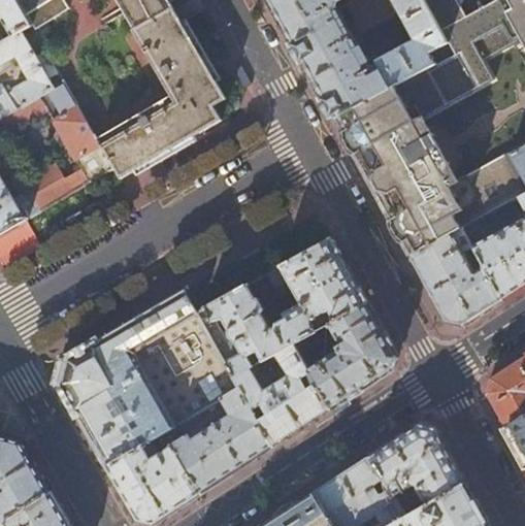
[(0,14),(12,35),(21,30),(30,25),(15,0),(0,0),(0,14)]
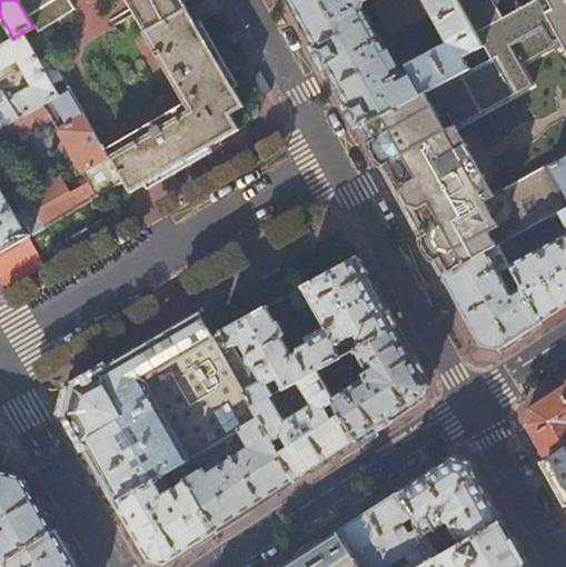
[(17,0),(32,27),(36,33),(75,11),(68,0),(122,0),(140,30),(185,6),(180,0),(17,0)]
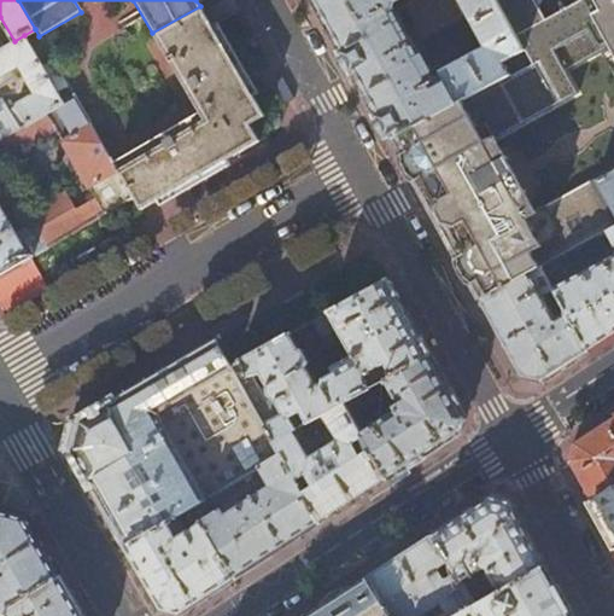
[(313,0),(390,138),(506,74),(498,63),(520,51),(492,0),(313,0)]
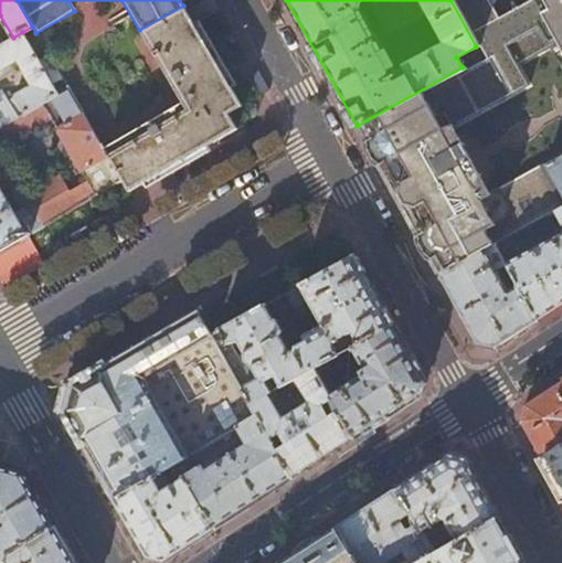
[(510,0),(513,4),(496,14),(487,0),(451,0),(476,46),(481,56),(463,67),(357,126),(438,275),(494,244),(552,211),(561,205),(561,195),(544,163),(543,162),(481,197),(473,182),(478,179),(476,174),(470,177),(465,168),(470,165),(459,145),(455,148),(438,120),(445,117),(453,128),(530,86),(519,65),(558,44),(561,52),(561,0),(510,0)]
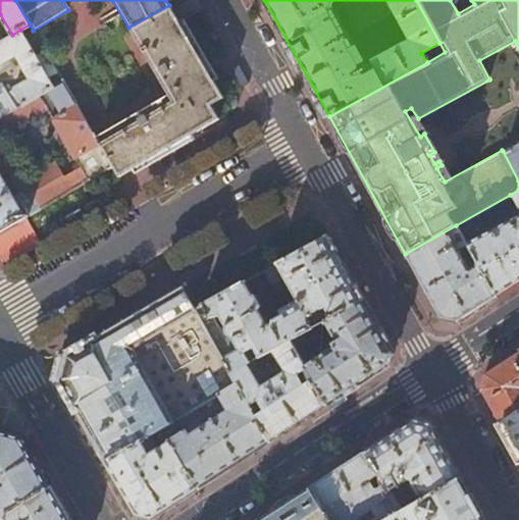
[(169,5),(128,28),(163,91),(91,131),(110,165),(113,171),(170,139),(213,113),(206,99),(217,92),(169,5)]
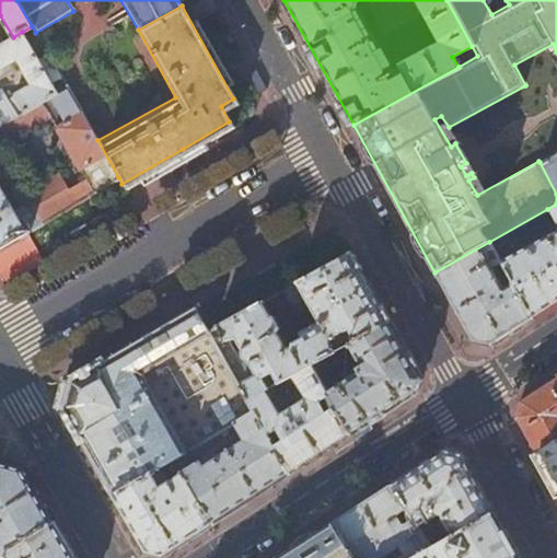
[(0,124),(41,101),(56,92),(22,32),(13,37),(0,44),(0,65),(15,57),(32,84),(8,99),(1,88),(0,88),(0,124)]
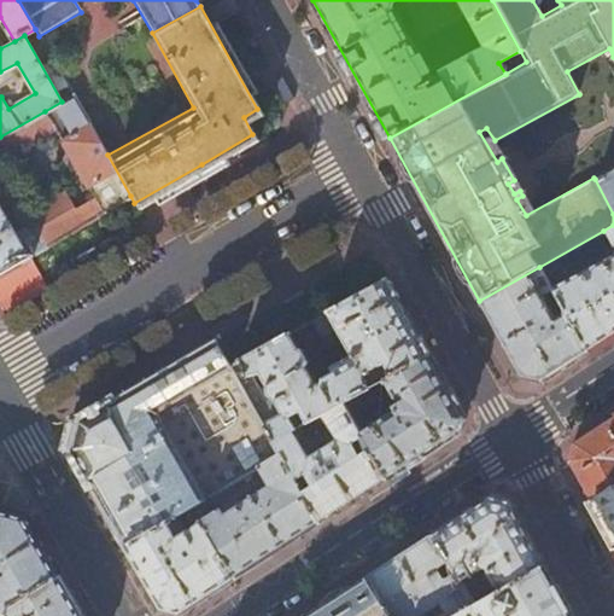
[(74,96),(62,102),(45,111),(59,137),(58,139),(86,186),(88,186),(103,211),(130,196),(107,155),(74,96)]
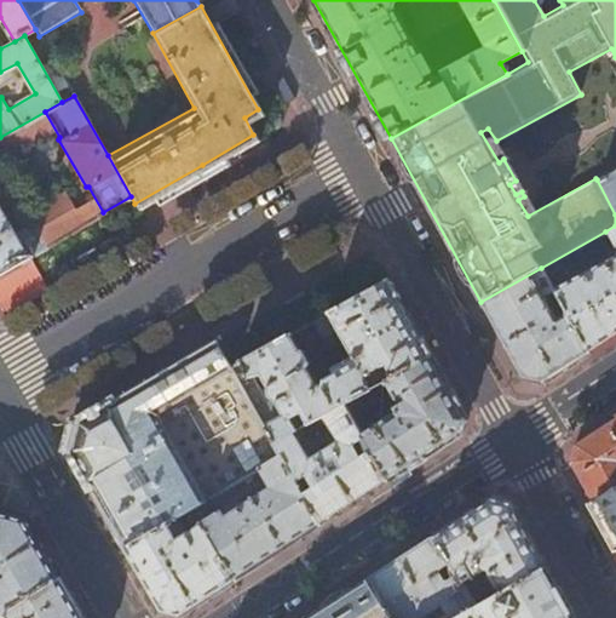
[(615,169),(597,179),(615,215),(615,169)]
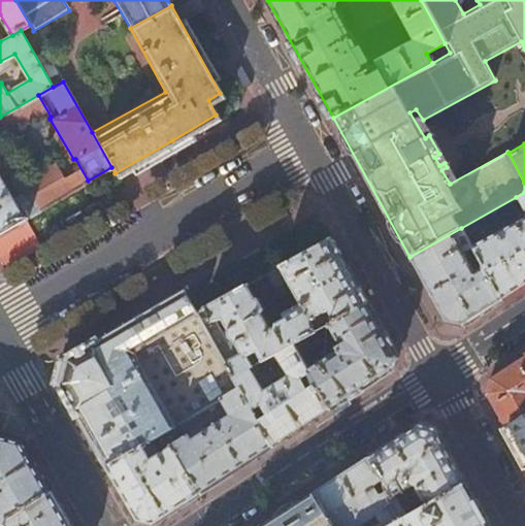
[(0,244),(22,233),(15,223),(80,185),(64,158),(24,182),(28,189),(24,191),(12,197),(0,176),(0,164),(5,161),(0,152),(0,244)]
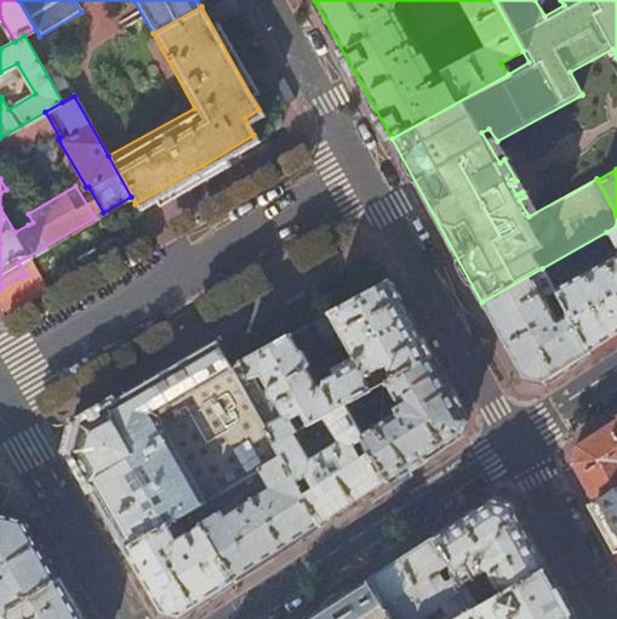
[(616,330),(616,226),(606,232),(616,250),(613,256),(553,289),(554,291),(559,299),(566,313),(588,350),(616,330)]
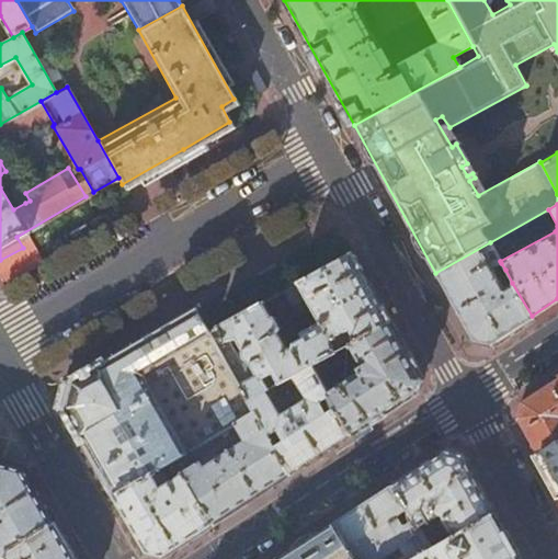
[(490,242),(435,273),(450,298),(473,341),(488,344),(532,316),(512,283),(502,288),(482,253),(493,248),(490,242)]
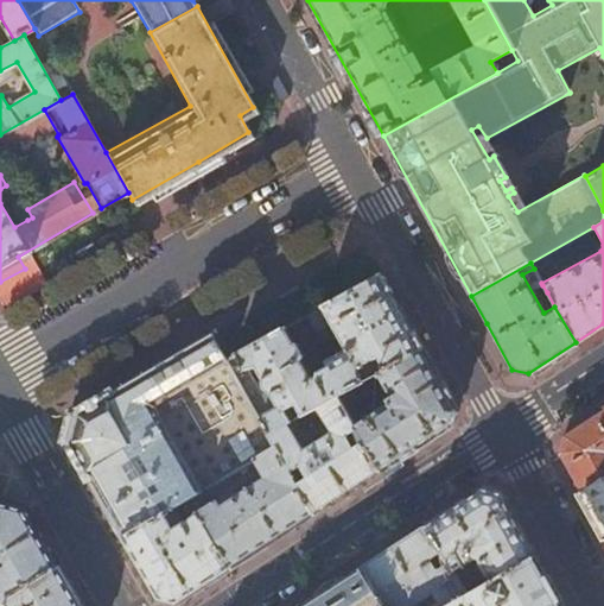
[(360,363),(379,353),(383,354),(390,365),(421,348),(399,308),(380,272),(223,358),(266,433),(286,421),(317,405),(337,393),(360,382),(363,379),(357,370),(360,363)]
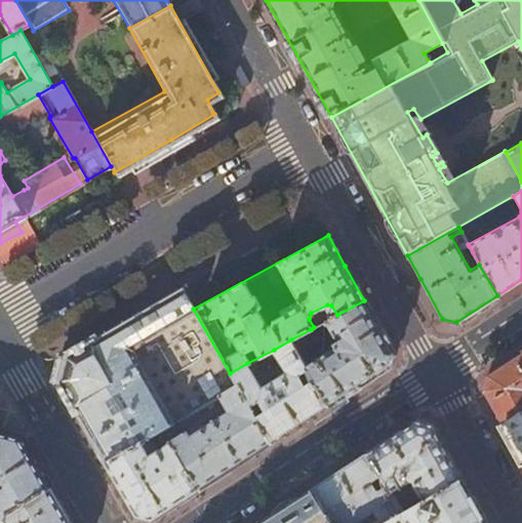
[(473,252),(469,246),(464,249),(467,255),(473,252)]
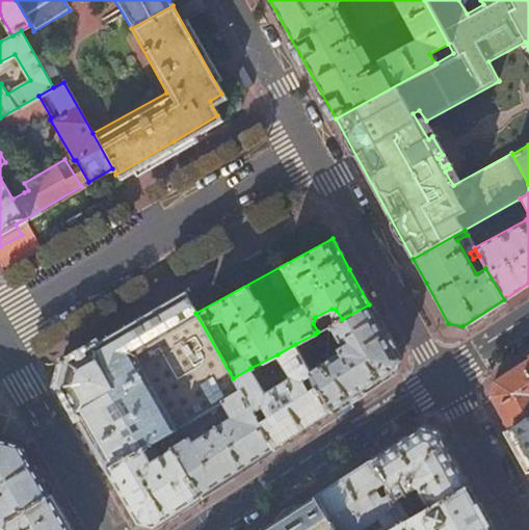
[(195,313),(183,292),(97,341),(96,340),(89,343),(90,345),(68,359),(67,358),(60,361),(58,371),(54,382),(58,390),(59,389),(64,397),(73,412),(71,413),(75,419),(77,418),(82,427),(106,469),(164,434),(173,429),(221,400),(239,390),(233,378),(195,313)]
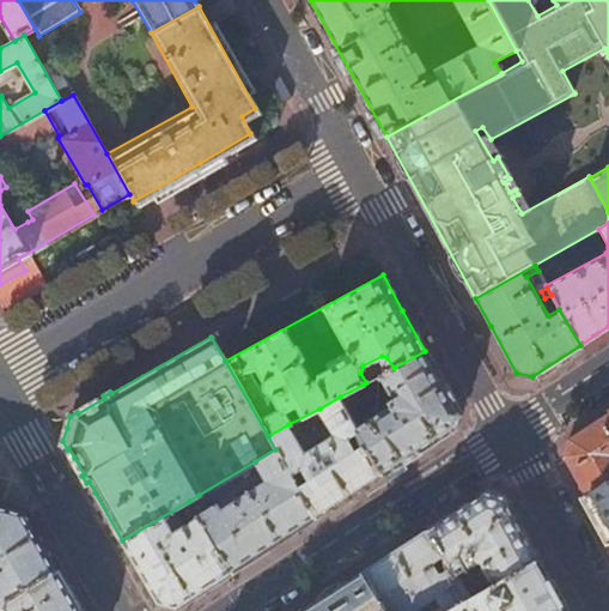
[(457,410),(425,351),(394,368),(379,375),(391,395),(395,393),(397,397),(388,403),(389,406),(355,425),(382,473),(409,455),(452,428),(457,410)]
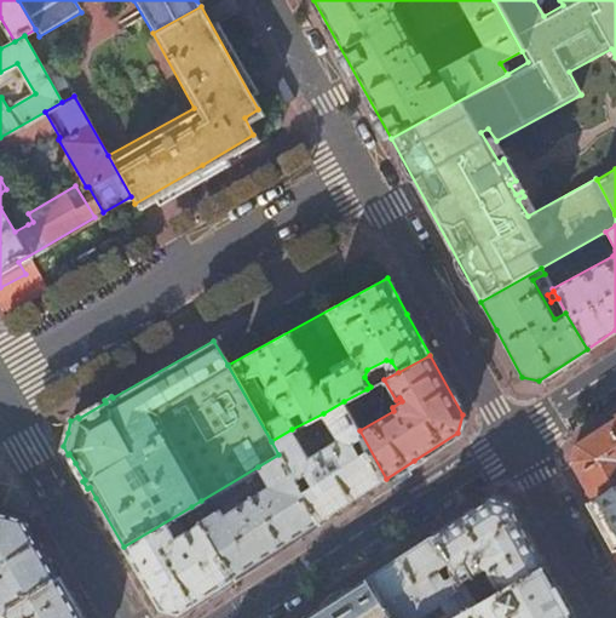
[(372,400),(367,389),(344,401),(350,412),(372,400)]
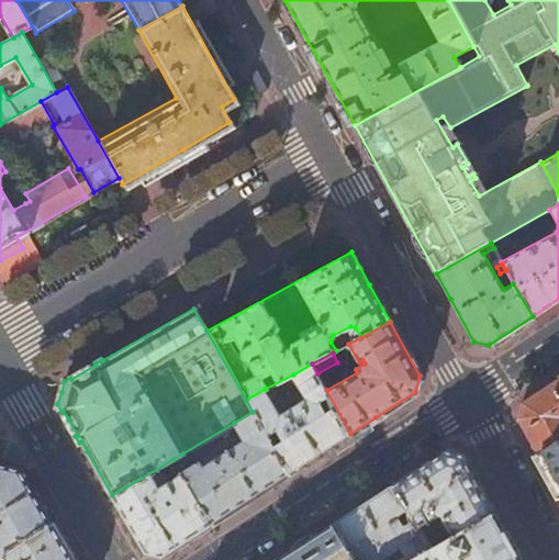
[(265,389),(246,400),(253,412),(288,473),(319,455),(350,434),(326,390),(317,373),(312,364),(293,374),(305,399),(293,405),(290,401),(282,405),(286,411),(279,414),(265,389)]
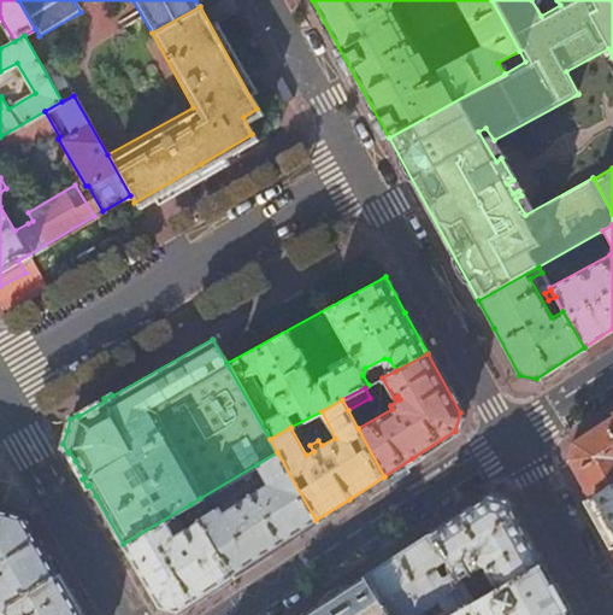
[(565,460),(585,497),(612,480),(612,414),(603,420),(570,443),(565,460)]
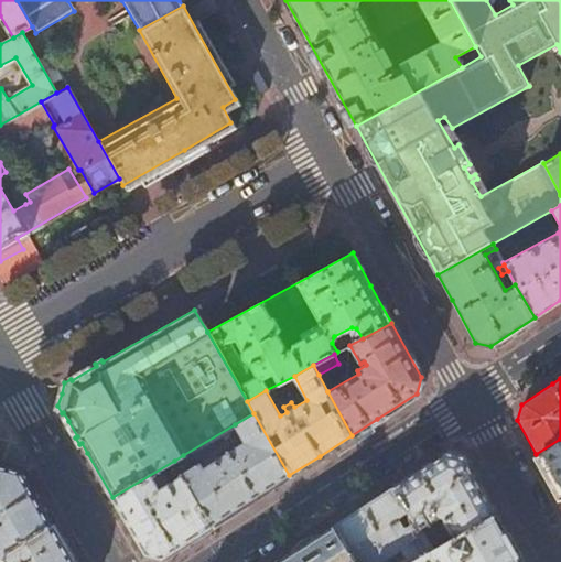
[(174,461),(212,525),(248,501),(289,475),(254,413),(235,424),(246,442),(218,460),(213,453),(191,467),(183,455),(174,461)]
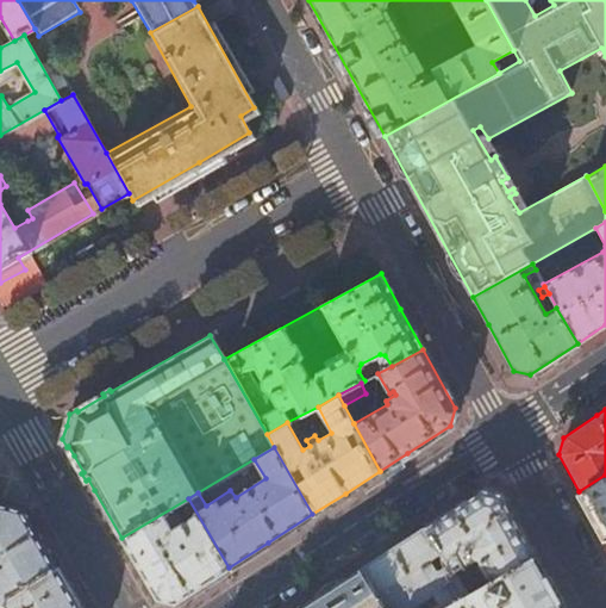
[(605,529),(601,533),(605,541),(605,475),(579,491),(592,515),(605,507),(605,529)]
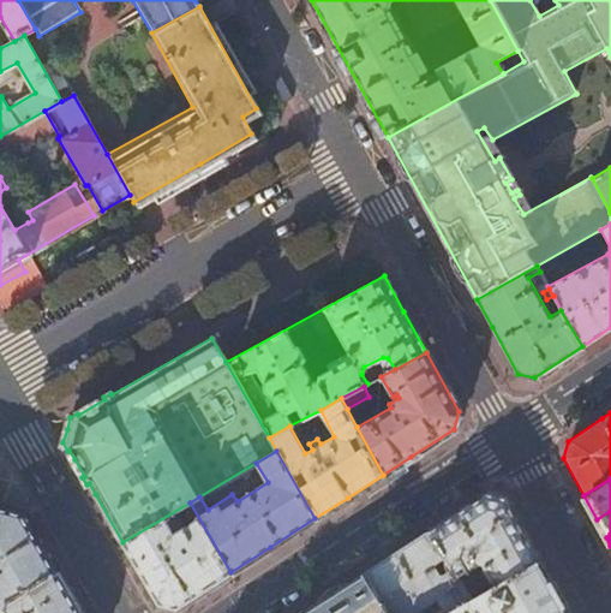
[(486,493),(427,531),(456,578),(478,565),(484,566),(483,571),(490,582),(497,585),(540,563),(517,523),(504,498),(493,495),(486,493)]
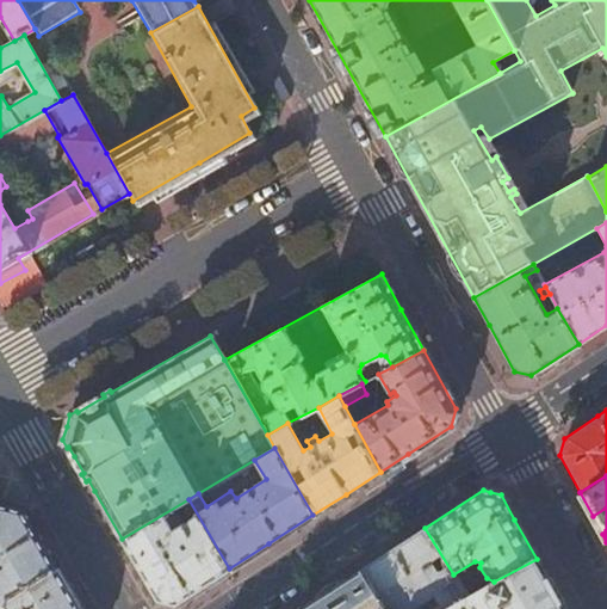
[(158,600),(175,603),(199,588),(229,568),(189,499),(122,539),(158,600)]
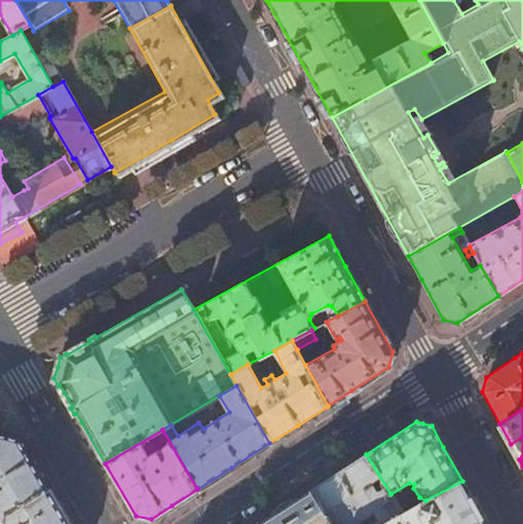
[(0,520),(4,518),(48,490),(19,439),(0,434),(0,520)]
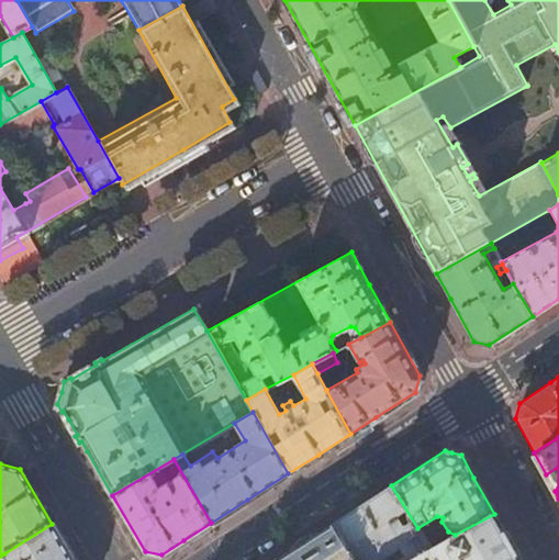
[(362,504),(331,524),(354,559),(380,559),(399,549),(405,559),(410,559),(431,549),(417,528),(391,485),(362,504)]
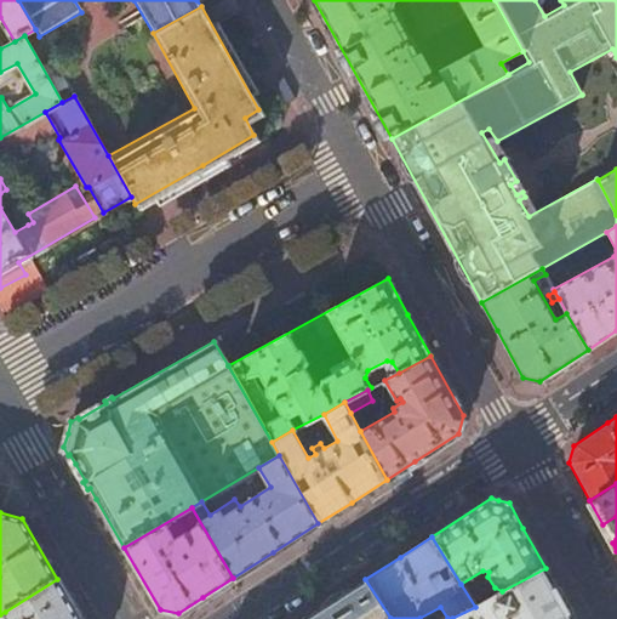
[(572,618),(546,568),(502,591),(475,607),(452,618),(572,618)]
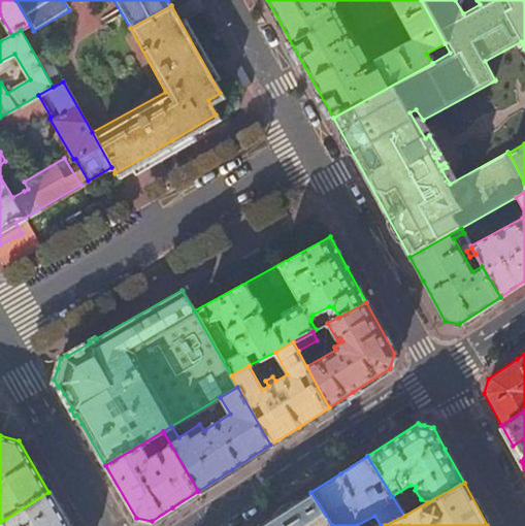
[(68,525),(48,492),(4,520),(7,525),(68,525)]
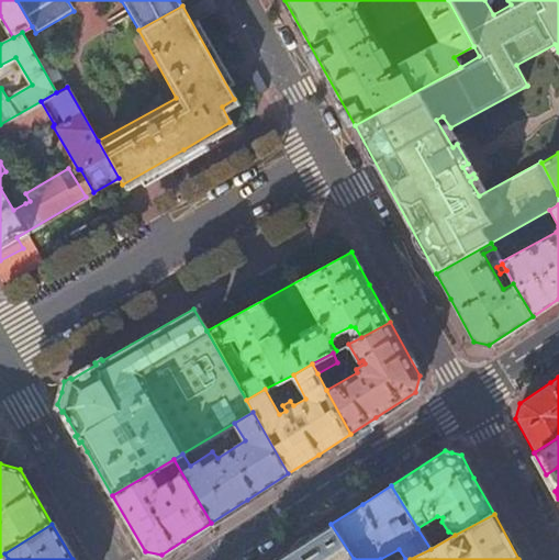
[(354,559),(331,524),(315,534),(288,551),(282,556),(275,559),(354,559)]
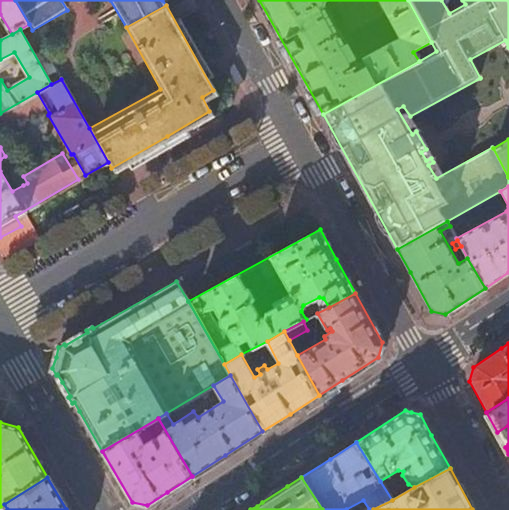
[(264,498),(262,502),(287,486),(284,486),(279,488),(276,489),(271,492),(264,498)]
